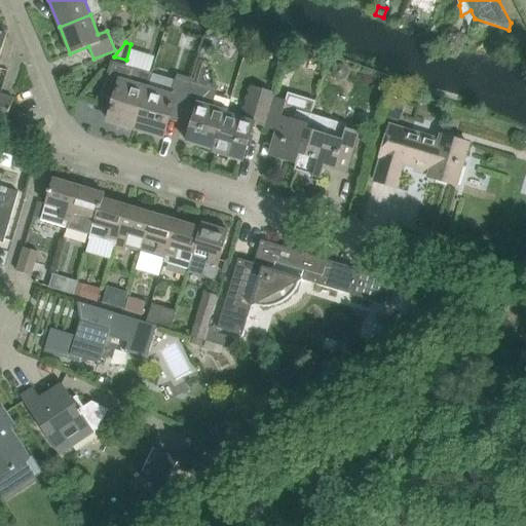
[(130,50),(127,65),(151,68),(153,53),(130,50)]
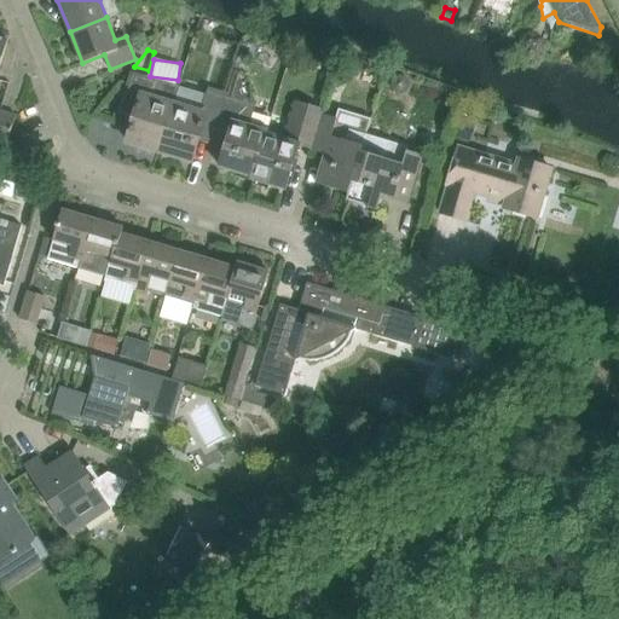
[(227,96),(217,132),(227,134),(224,149),(219,166),(253,175),(253,177),(266,134),(270,120),(252,115),(255,104),(248,102),(236,67),(227,96)]
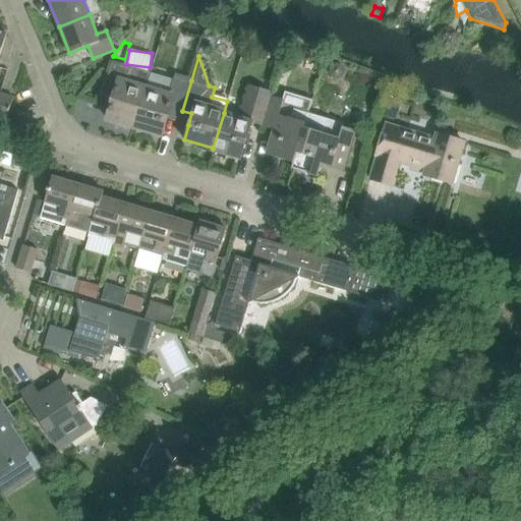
[(107,119),(134,127),(147,89),(152,72),(133,67),(113,61),(107,68),(102,88),(116,92),(107,119)]
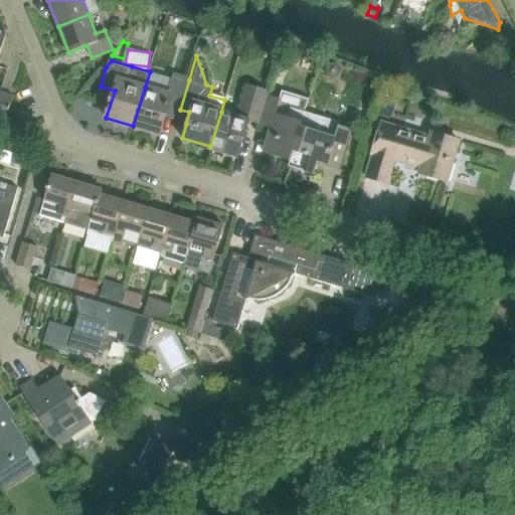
[(167,94),(145,88),(133,126),(160,134),(167,106),(180,110),(189,79),(173,74),(167,94)]
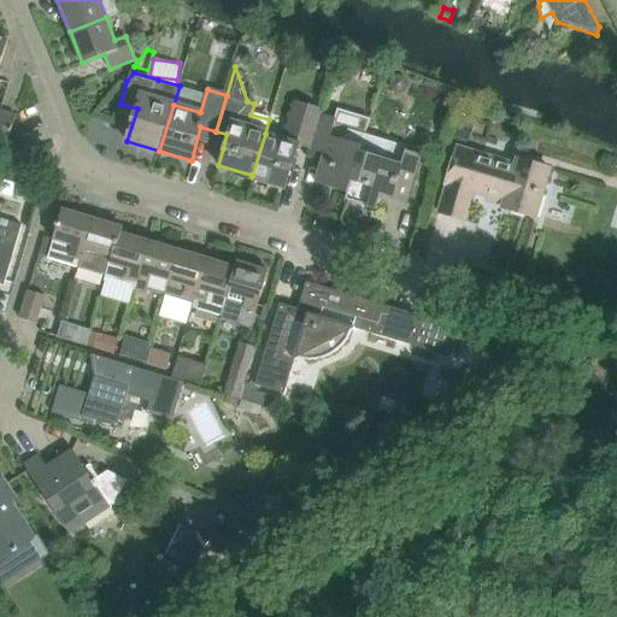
[(251,177),(285,188),(298,145),(310,148),(312,145),(321,115),(322,109),(295,100),(283,139),(265,134),(252,176),(252,175),(251,177)]
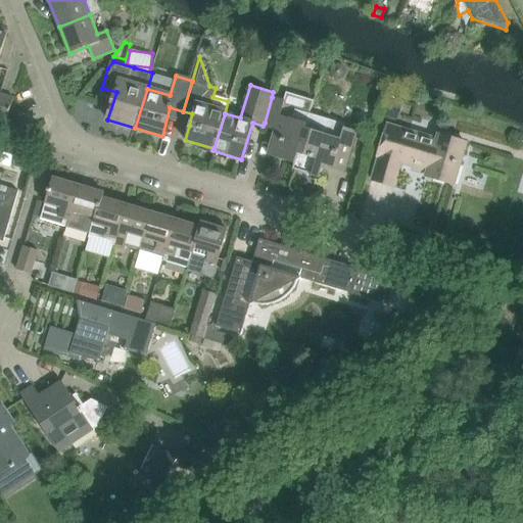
[(272,97),(265,123),(276,126),(268,154),(295,162),(310,113),(314,100),(287,92),(284,101),(272,97)]
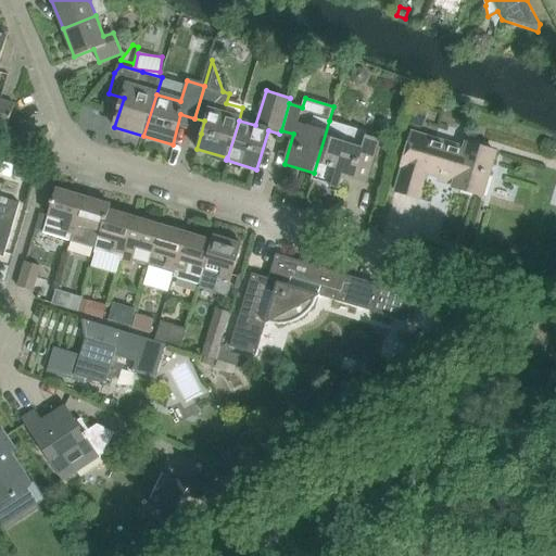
[(0,100),(0,126),(7,128),(14,103),(1,100),(0,99),(0,100)]
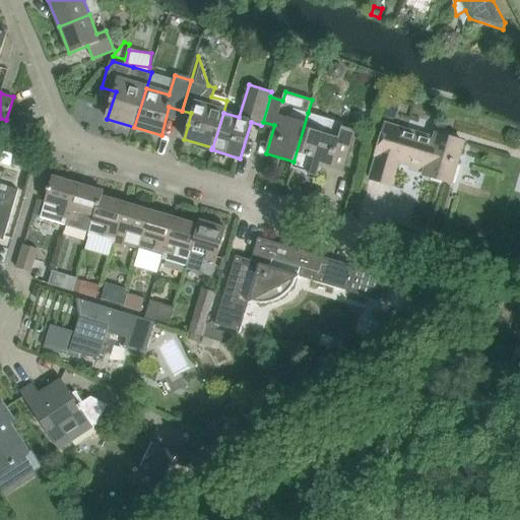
[(386,101),(382,116),(395,120),(400,105),(386,101)]
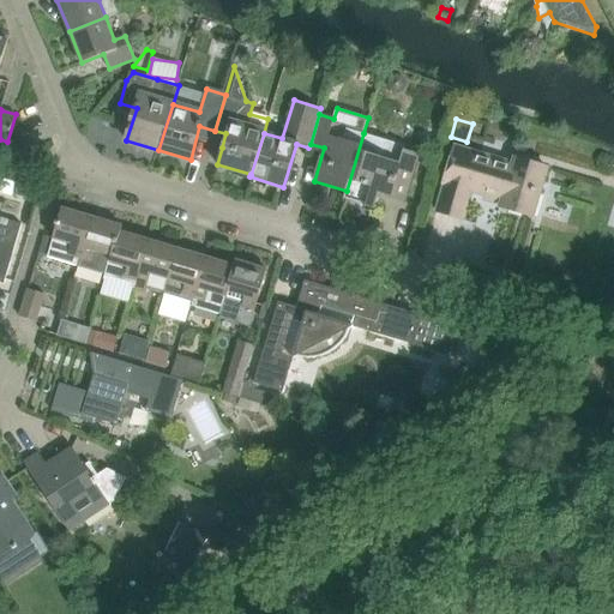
[(405,146),(363,133),(347,191),(344,198),(374,208),(379,188),(391,192),(390,197),(405,202),(420,156),(404,151),(405,146)]
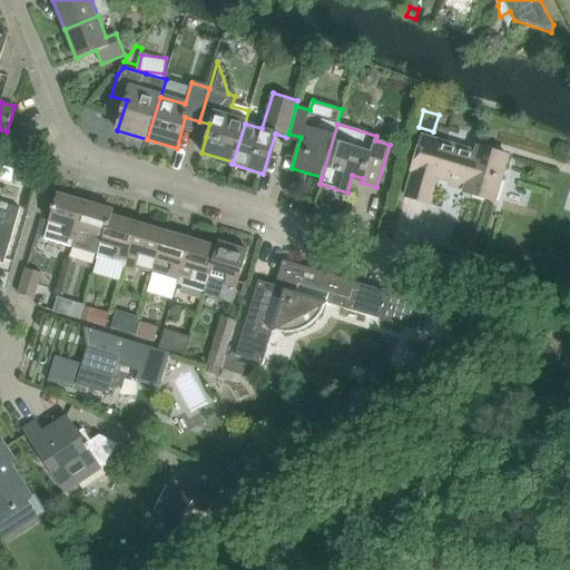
[(464,192),(494,200),(508,156),(478,147),(477,151),(422,136),(412,169),(413,170),(405,196),(430,203),(438,178),(467,186),(464,192)]
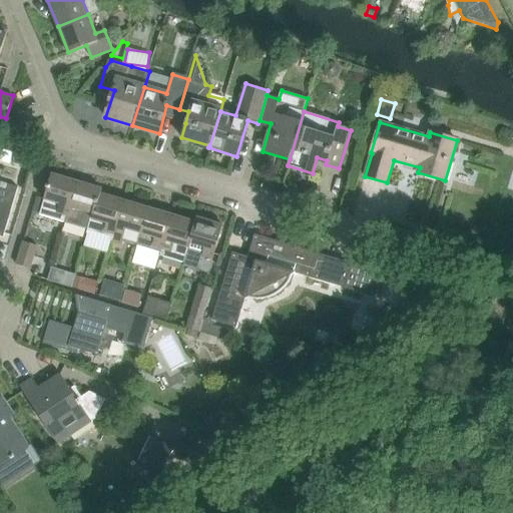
[(25,166),(27,157),(15,154),(12,162),(25,166)]
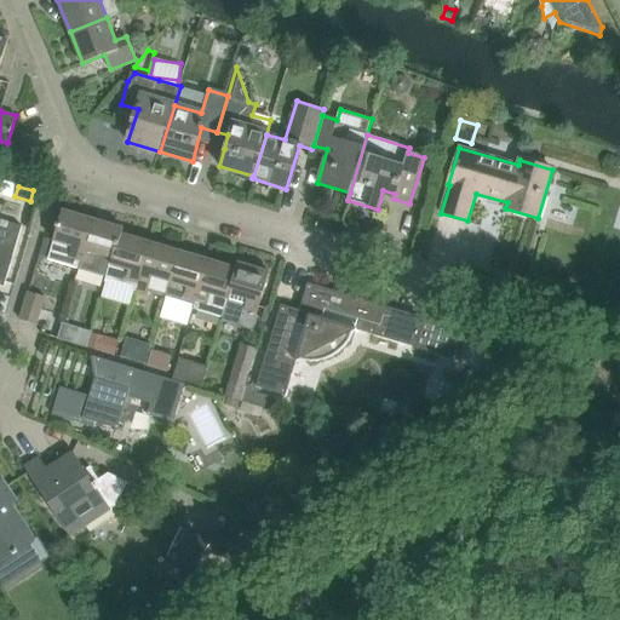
[(93,219),(63,210),(53,240),(49,259),(79,268),(93,219)]
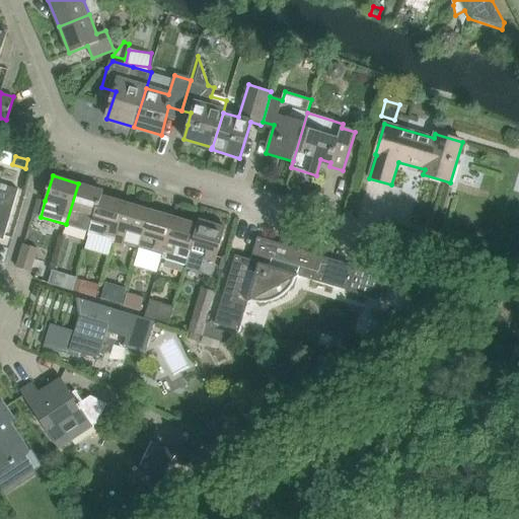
[(0,238),(3,240),(18,190),(0,183),(0,238)]
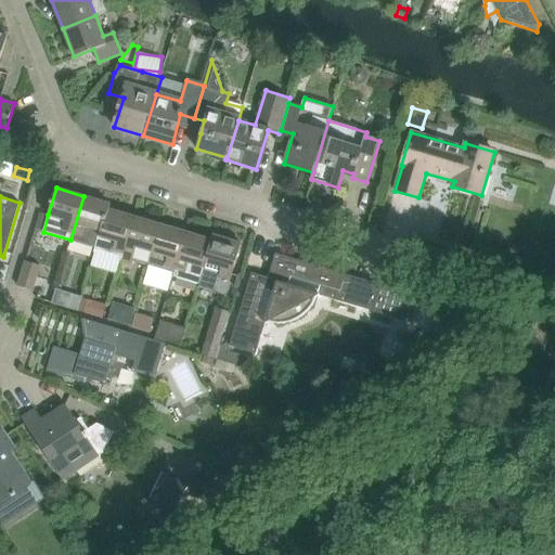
[(108,209),(110,209),(111,204),(84,196),(71,240),(94,247),(93,254),(94,255),(100,236),(99,235),(100,231),(102,231),(108,209)]
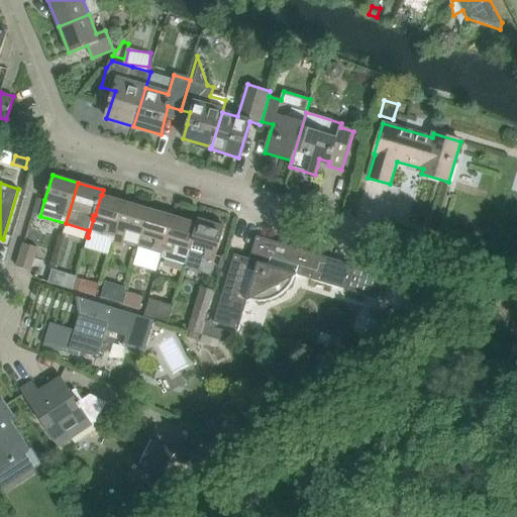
[(112,244),(113,242),(125,202),(102,195),(101,195),(95,215),(93,215),(92,219),(93,220),(88,237),(112,244)]
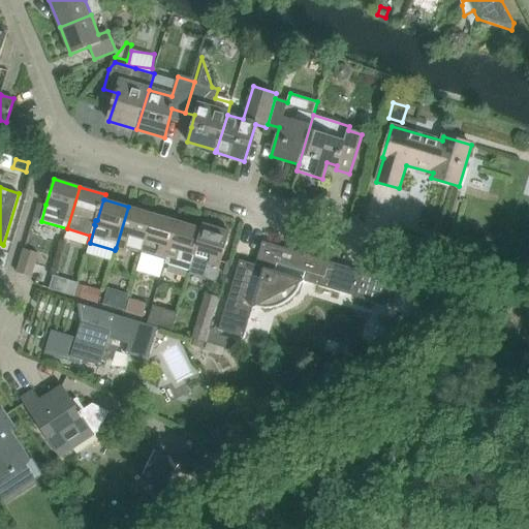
[(142,252),(145,240),(153,214),(128,207),(116,248),(125,251),(126,248),(142,252)]
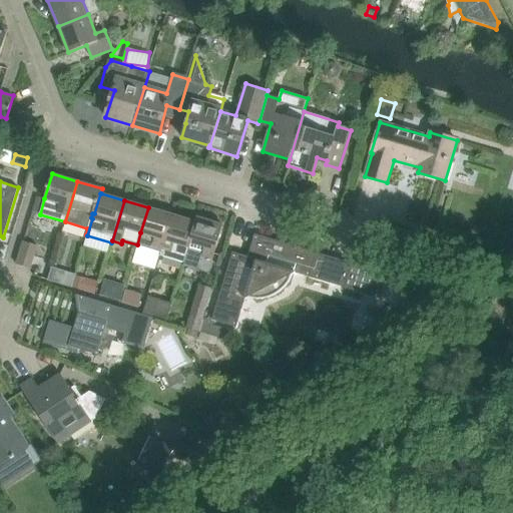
[(160,257),(160,255),(172,214),(148,207),(140,232),(137,244),(135,249),(160,257)]
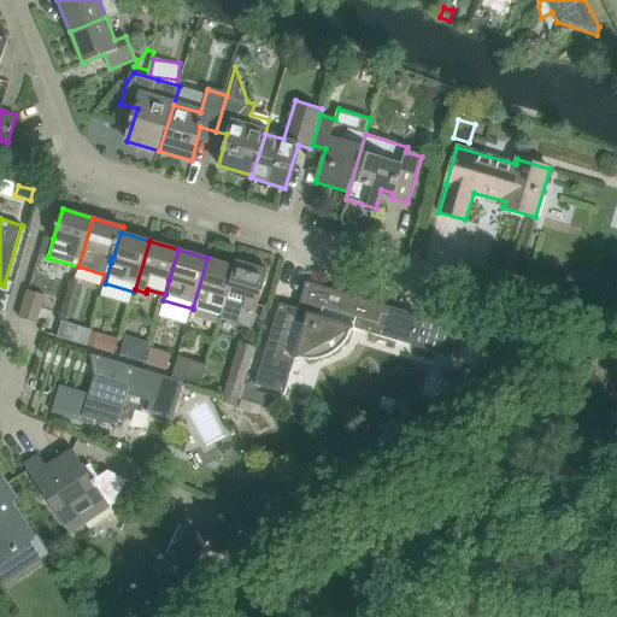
[(207,258),(193,307),(222,316),(236,266),(235,266),(207,258)]
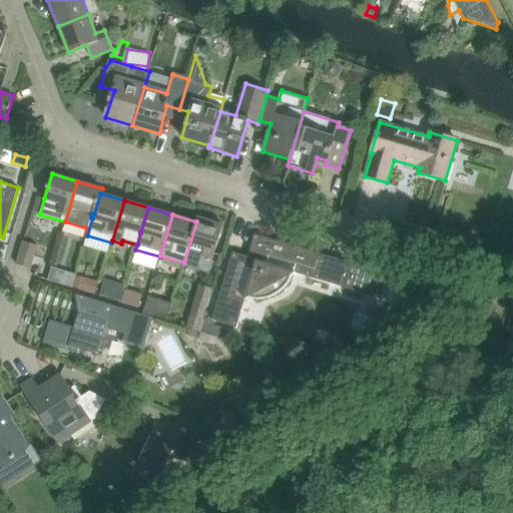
[(196,221),(184,263),(200,268),(201,263),(210,266),(212,259),(222,224),(196,216),(195,221),(196,221)]
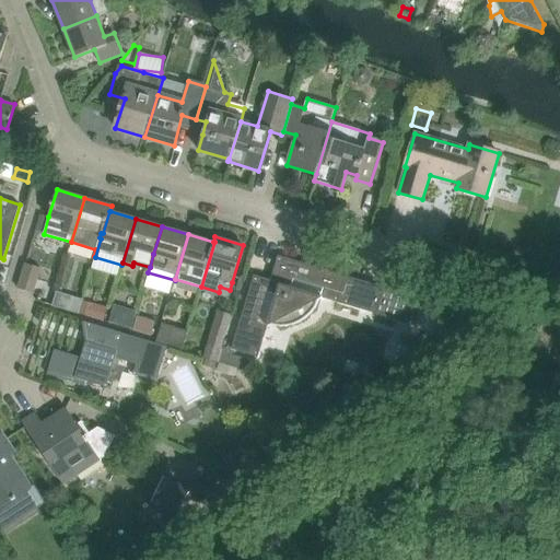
[(254,276),(232,349),(276,362),(281,343),(286,343),(290,342),(287,326),(293,325),(300,322),(305,319),(310,315),(314,310),(318,305),(321,298),(338,302),(409,324),(418,298),(287,258),(281,276),(273,272),(271,280),(270,280),(254,276)]
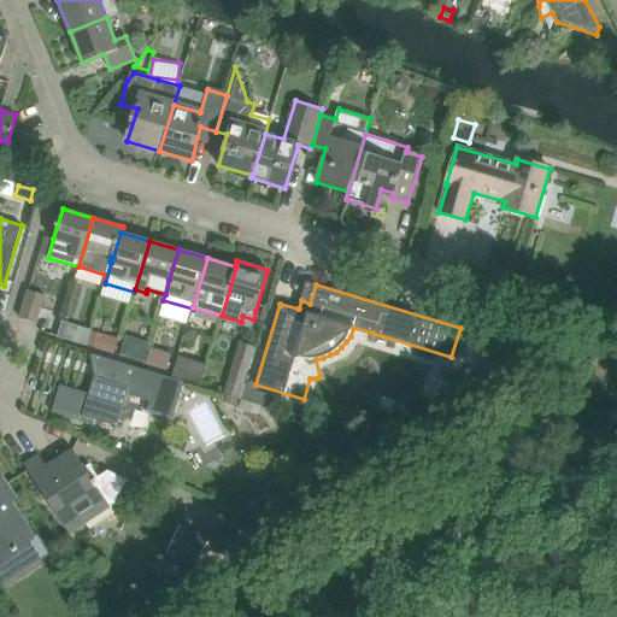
[(19,317),(36,323),(45,295),(28,291),(19,317)]
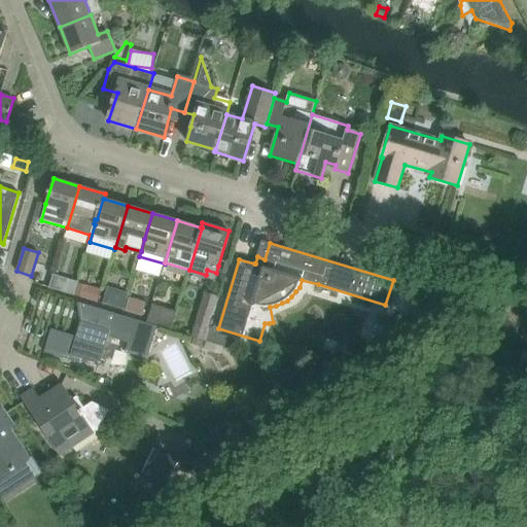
[(73,294),(77,283),(65,280),(62,291),(73,294)]
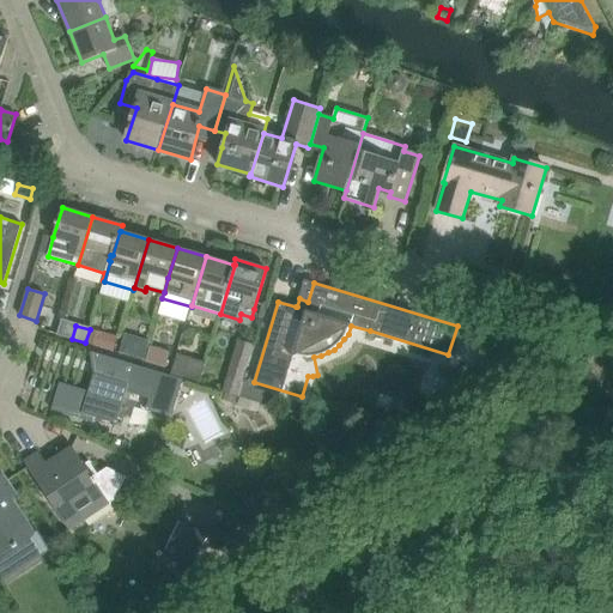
[(91,331),(86,344),(114,351),(117,338),(91,331)]
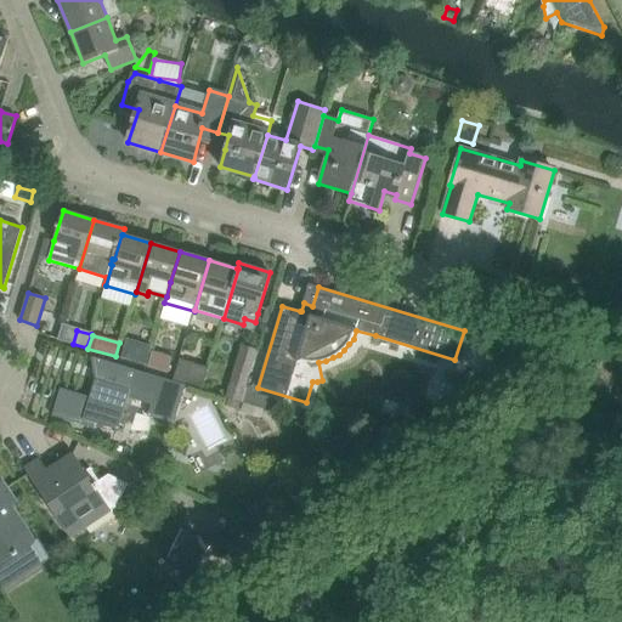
[(128,341),(122,358),(146,365),(151,349),(148,348),(134,344),(128,341)]
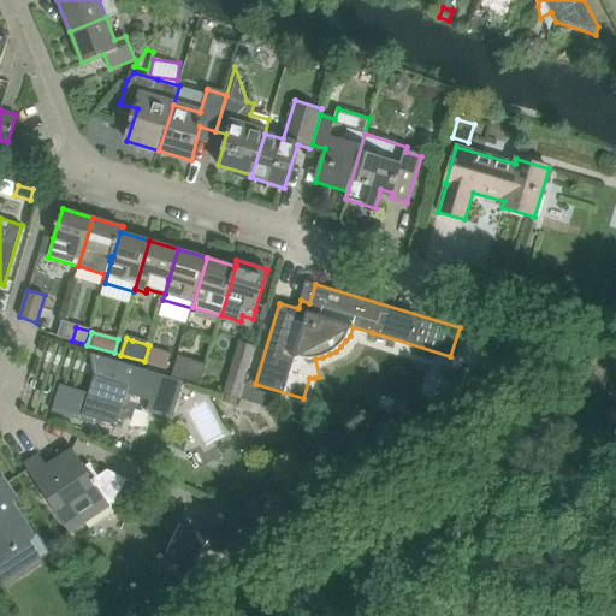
[(150,349),(146,365),(166,371),(171,355),(150,349)]
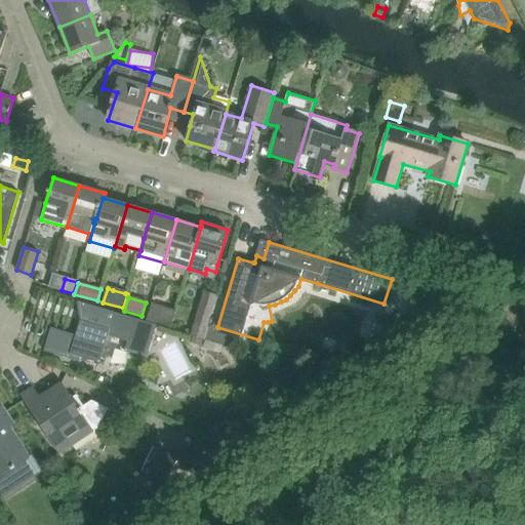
[(155,324),(147,322),(121,314),(78,300),(77,301),(85,305),(76,335),(51,327),(44,351),(70,359),(72,354),(101,363),(109,335),(128,341),(125,351),(148,358),(157,325),(155,324)]
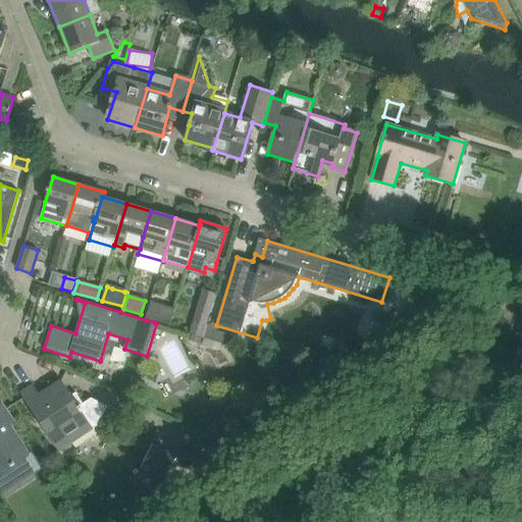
[(154,322),(156,323),(169,327),(171,323),(175,310),(159,305),(154,322)]
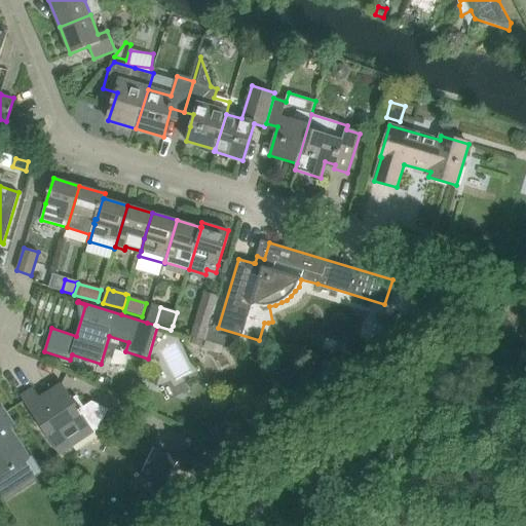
[(200,307),(194,326),(208,330),(210,326),(214,312),(200,307)]
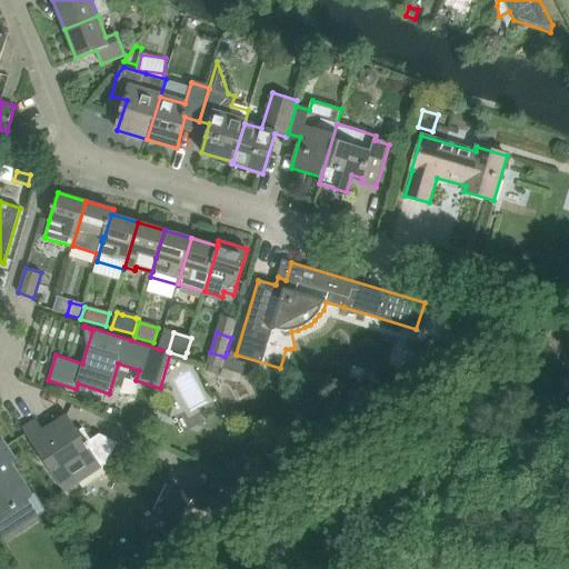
[(236,355),(227,352),(225,357),(221,369),(246,377),(249,366),(233,361),(236,355)]
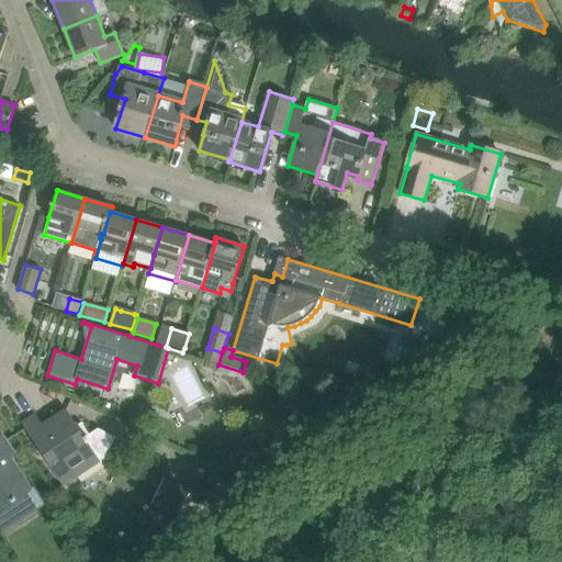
[(77,426),(66,409),(43,425),(35,414),(22,423),(63,486),(105,459),(115,437),(99,429),(90,435),(82,423),(77,426)]
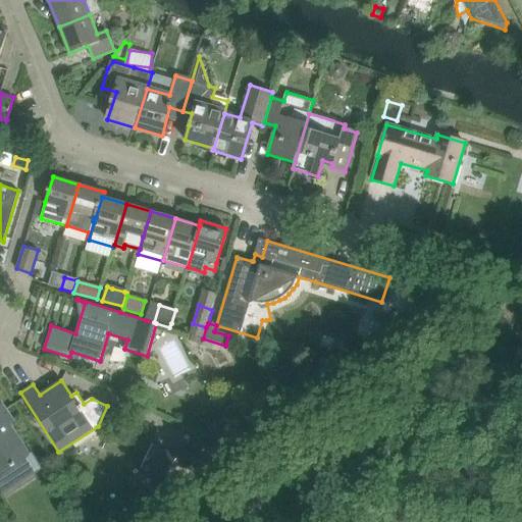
[(0,472),(11,466),(12,467),(30,456),(9,424),(13,422),(1,403),(0,403),(0,472)]
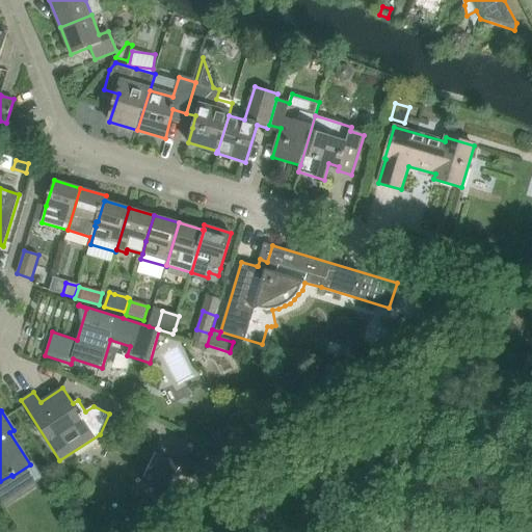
[(169,488),(181,464),(156,452),(143,476),(169,488)]
